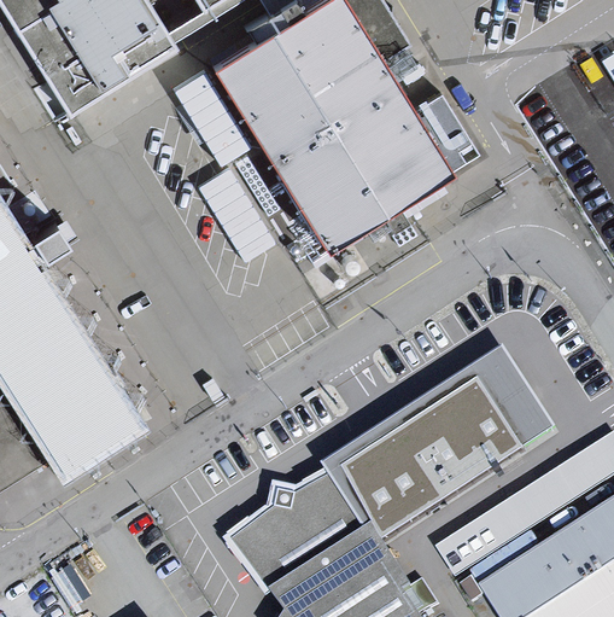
[(0,5),(21,36),(68,112),(174,47),(169,40),(232,0),(0,0),(0,5)]
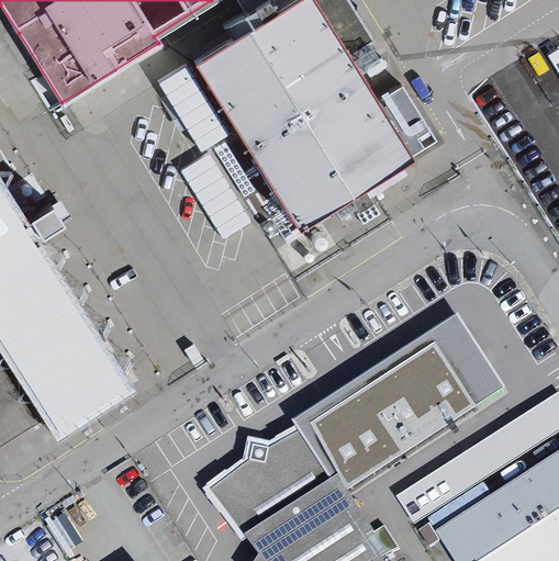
[(289,0),(192,60),(297,228),(411,158),(313,0),(289,0)]
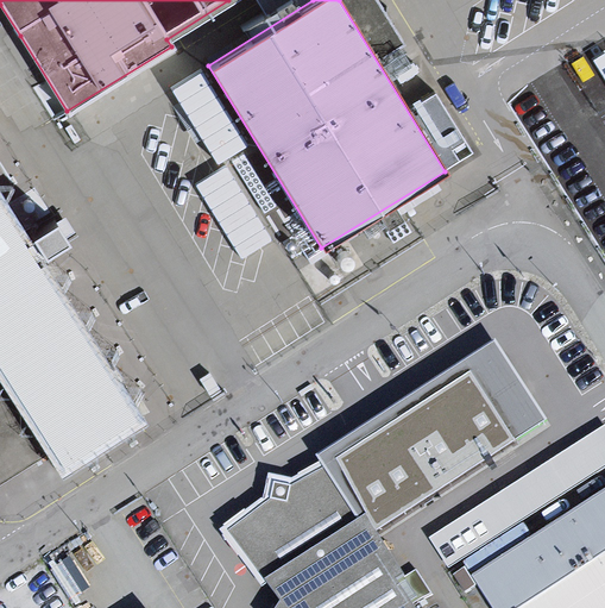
[(0,369),(55,453),(137,400),(0,188),(0,369)]
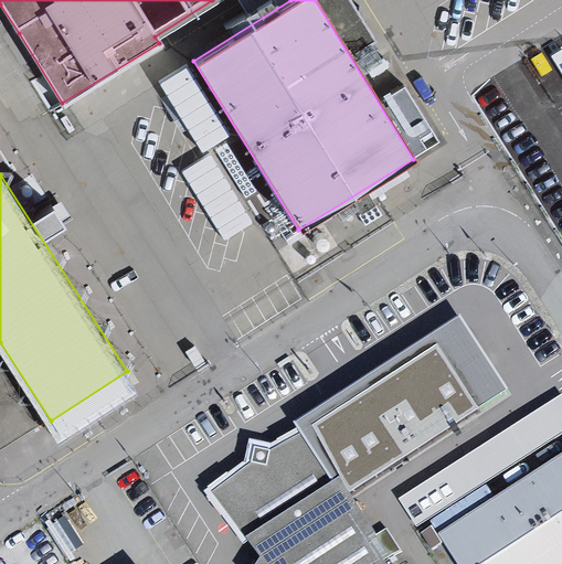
[(496,392),(459,334),(322,422),(358,479),(496,392)]
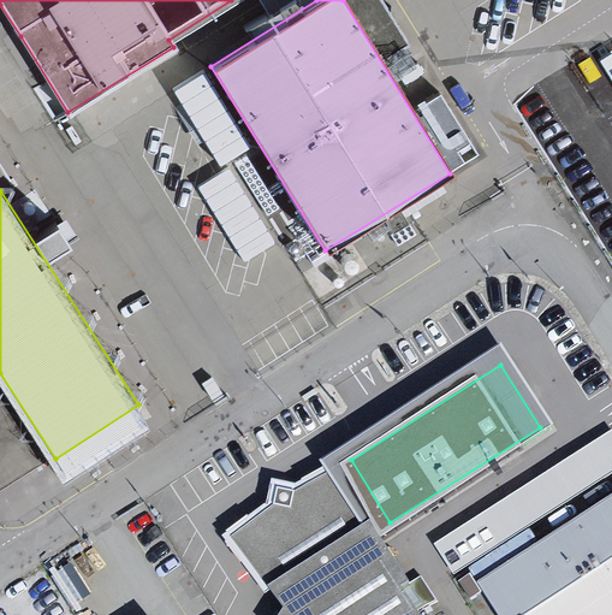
[(0,486),(52,454),(0,373),(0,486)]
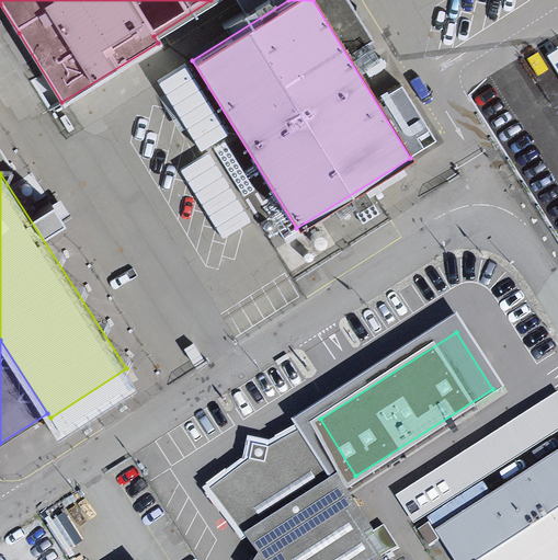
[(557,406),(550,393),(393,496),(411,526),(557,431),(557,406)]
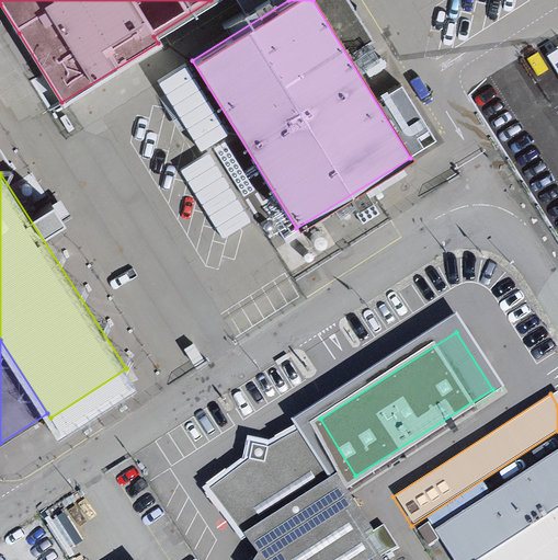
[(238,539),(332,480),(307,425),(266,448),(245,443),(242,466),(200,493),(238,539)]
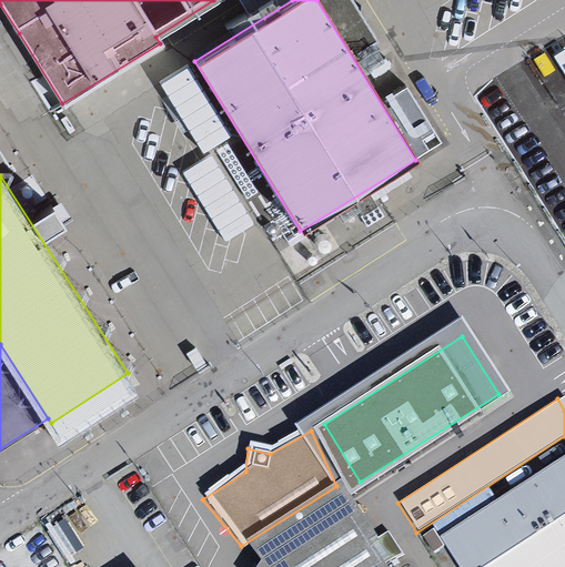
[(564,566),(564,455),(431,539),(447,566),(564,566)]
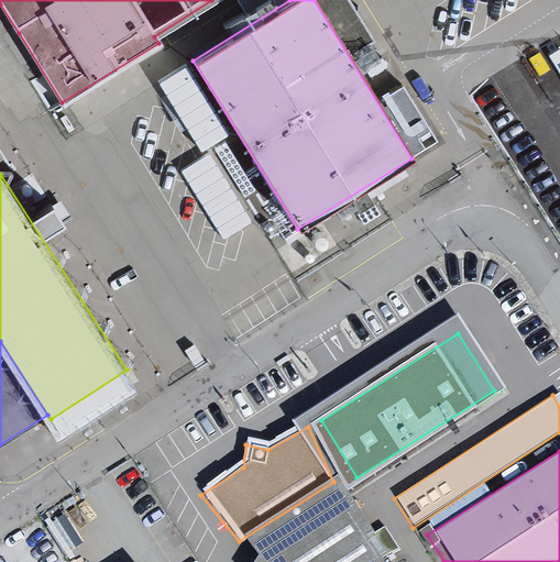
[(372,561),(359,541),(366,536),(333,482),(239,541),(254,561),(372,561)]
